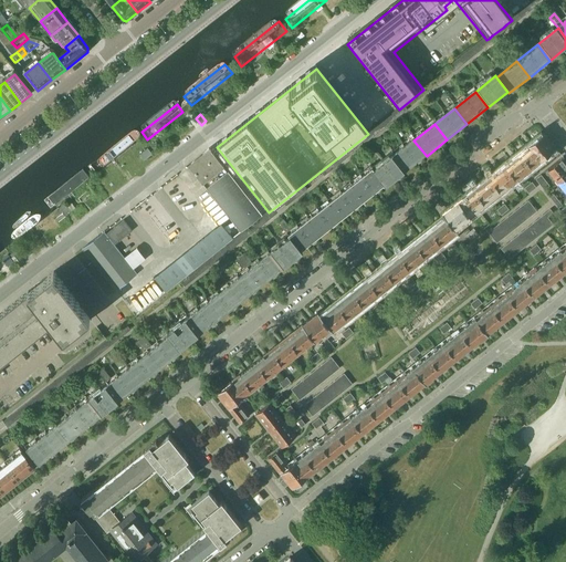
[(137,134),(95,166),(102,175),(144,143),(137,134)]
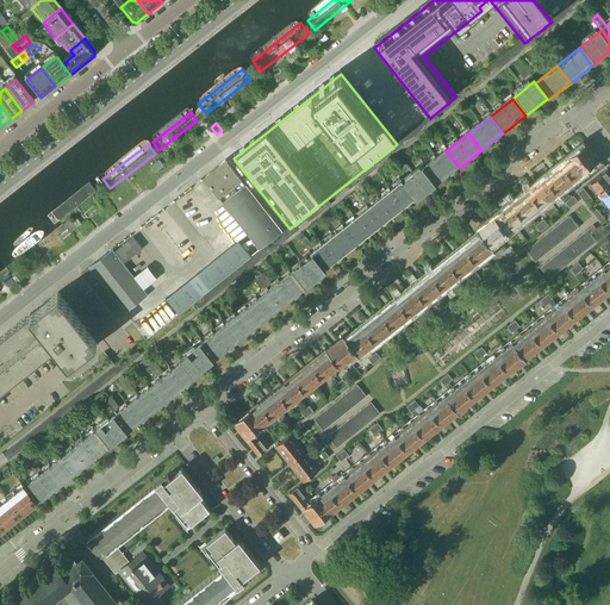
[(570,160),(576,168),(592,155),(586,147),(570,160)]
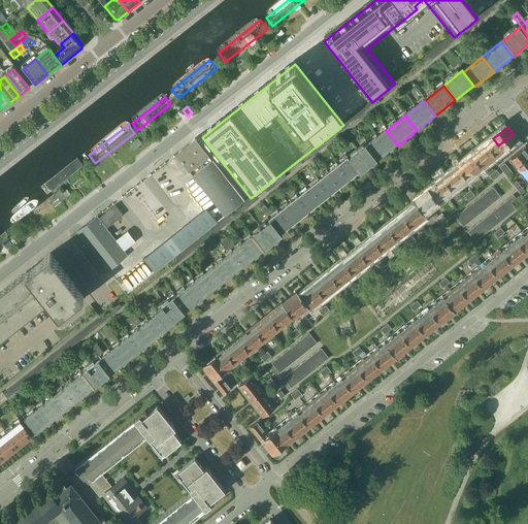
[(386,131),(376,138),(367,146),(378,161),(398,145),(386,131)]
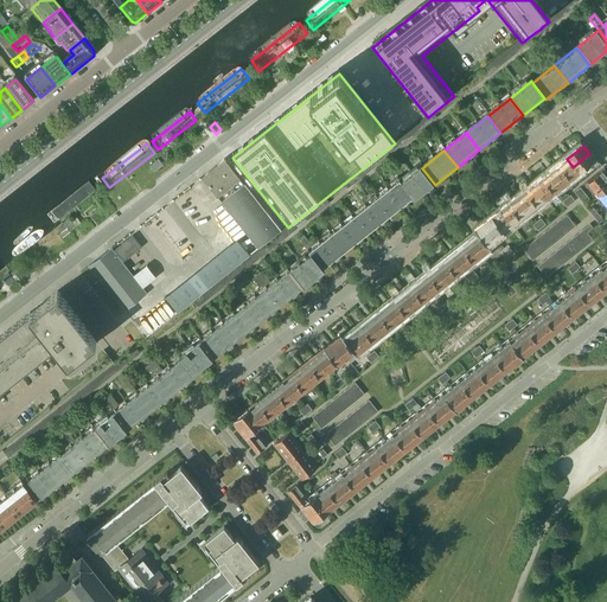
[(589,154),(573,167),(580,175),(590,167),(596,174),(602,171),(589,154)]
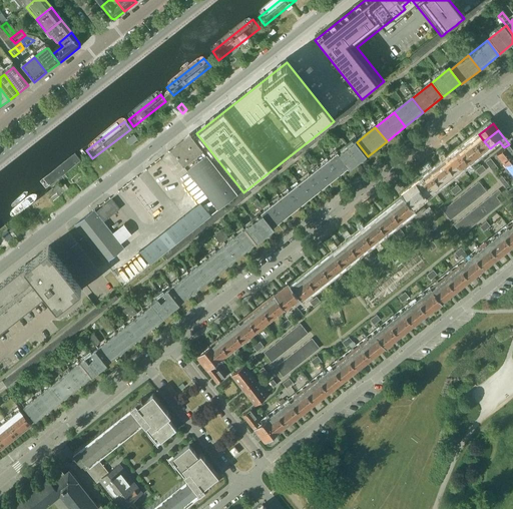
[(142,132),(137,136),(140,141),(146,137),(142,132)]
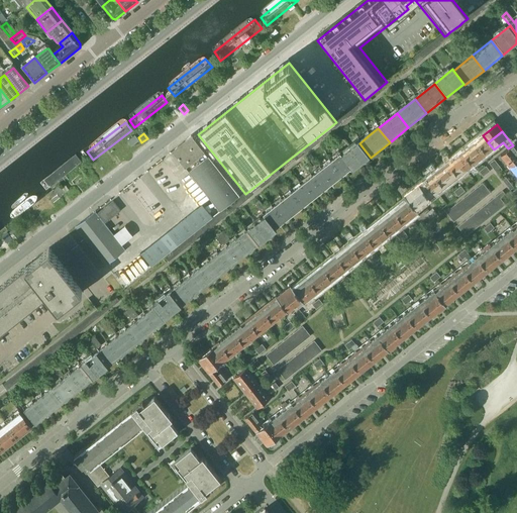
[(483,135),(469,146),(480,161),(494,149),(488,142),(483,135)]
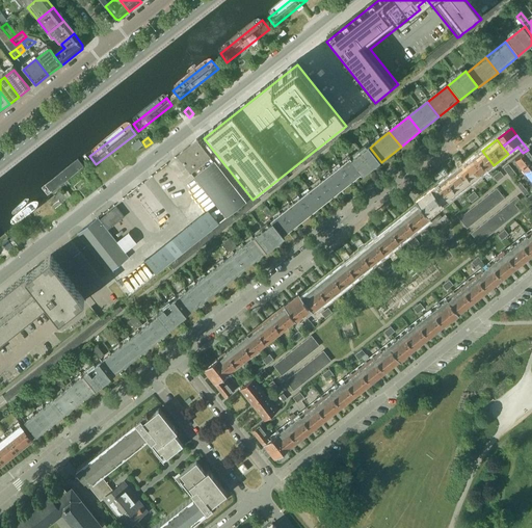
[(139,142),(131,149),(135,154),(143,149),(139,142)]
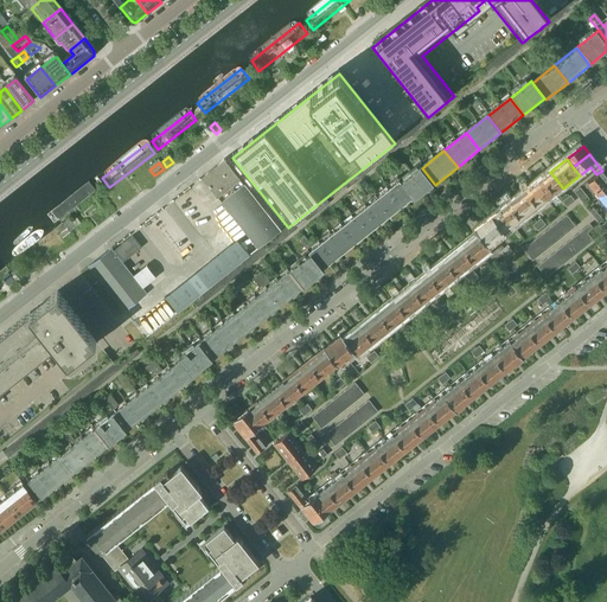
[(268,218),(225,162),(203,180),(259,251),(281,234),(268,218)]
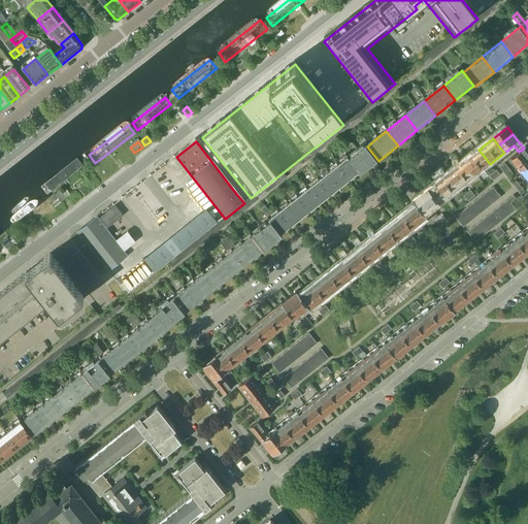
[(349,161),(358,174),(360,175),(378,161),(367,146),(349,161)]
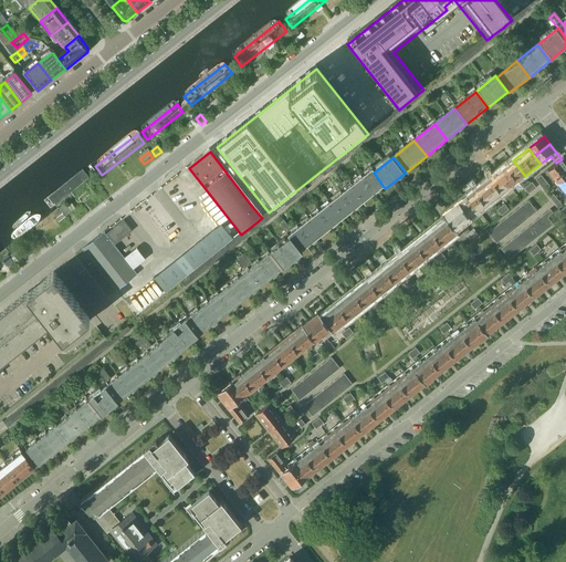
[(498,174),(510,188),(525,176),(513,160),(498,174)]
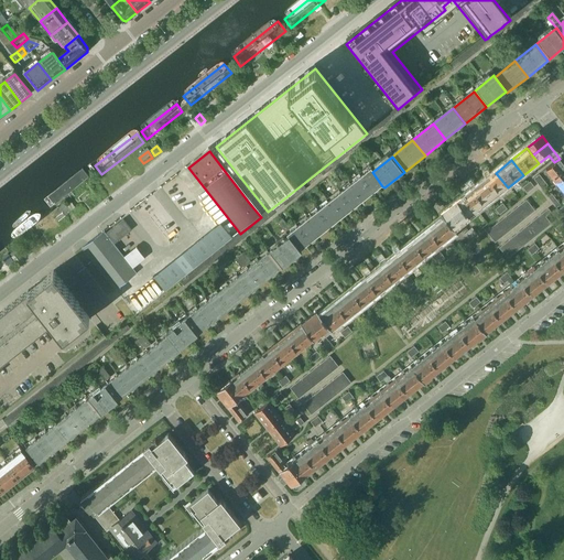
[(563,183),(563,163),(561,160),(546,172),(559,187),(563,183)]
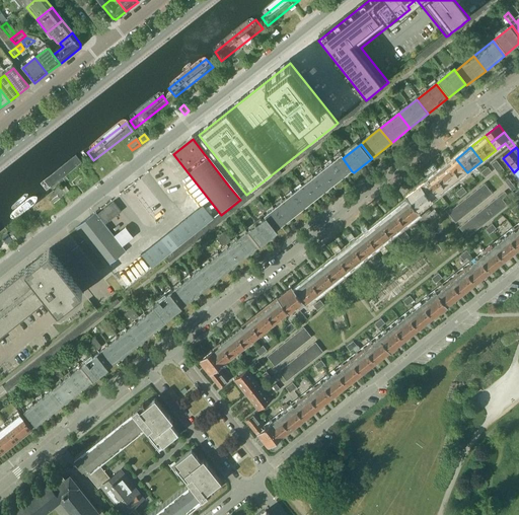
[(82,156),(50,182),(56,191),(88,164),(82,156)]
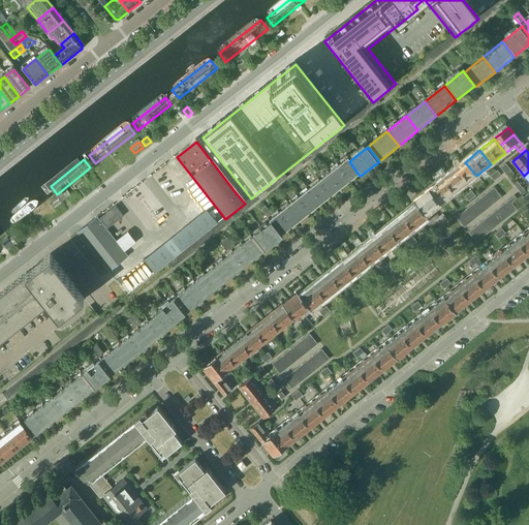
[(347,160),(328,176),(339,190),(359,175),(349,161),(347,160)]
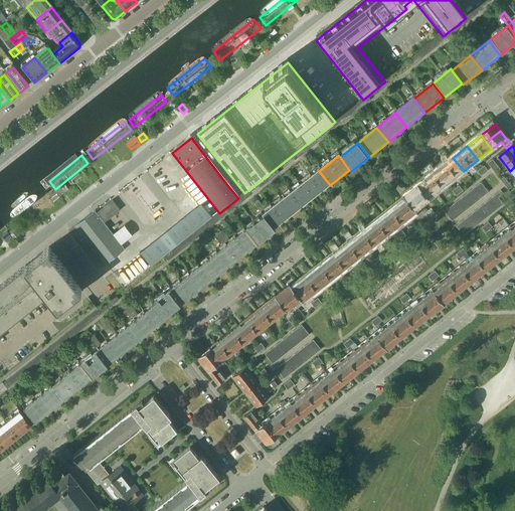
[(453,158),(438,169),(449,183),(464,171),(453,158)]
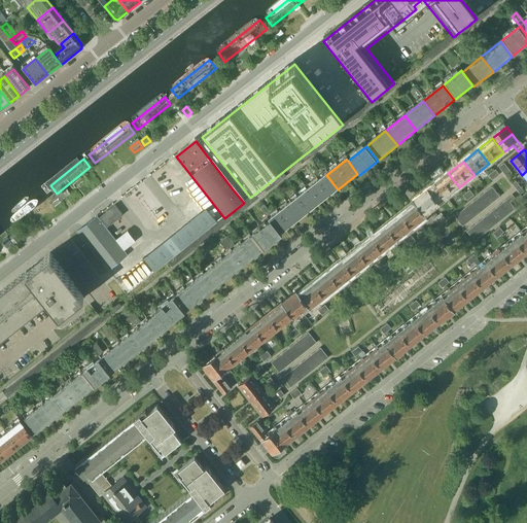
[(512,176),(504,167),(499,170),(507,180),(512,176)]
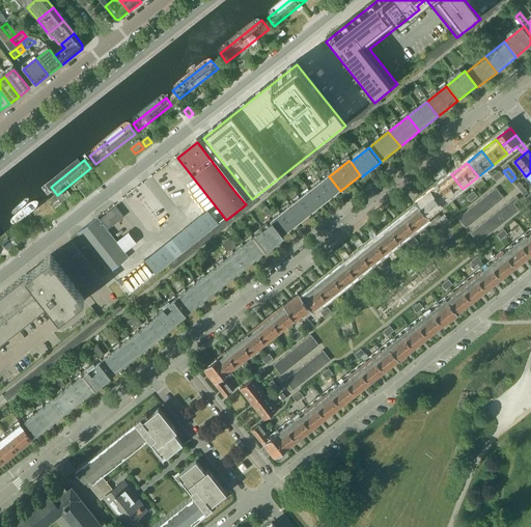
[(451,174),(437,186),(448,200),(463,189),(451,174)]
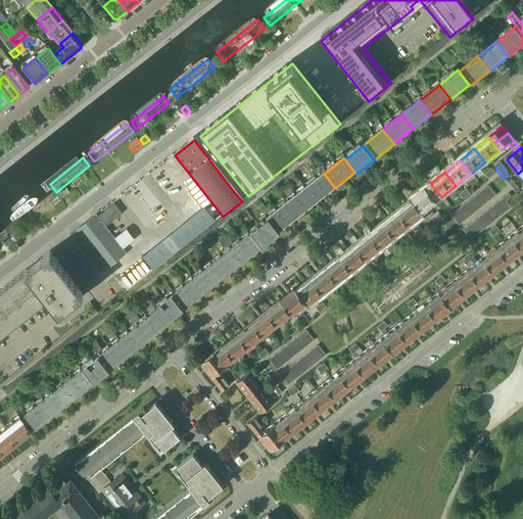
[(324,174),(304,189),(316,203),(335,188),(324,174)]
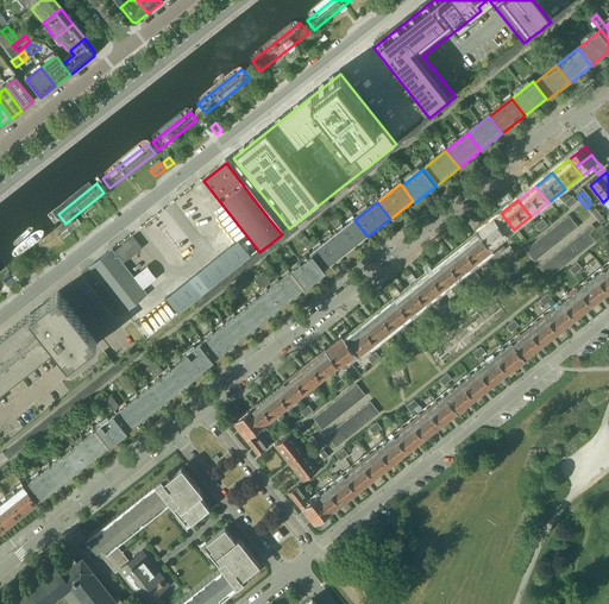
[(501,213),(484,227),(497,243),(514,230),(501,213)]
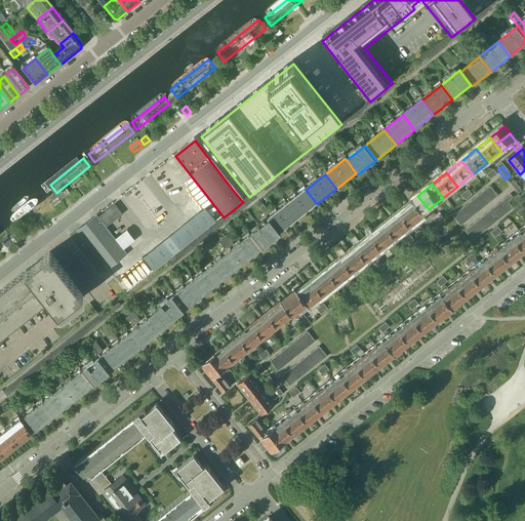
[(522,194),(514,184),(511,187),(519,197),(522,194)]
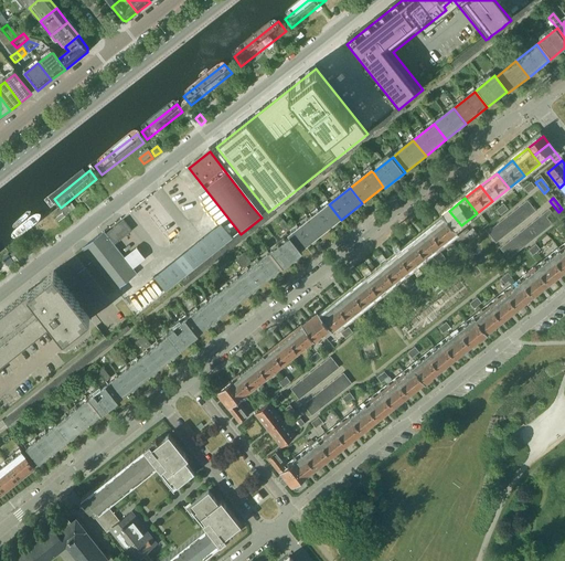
[(327,207),(308,222),(320,237),(339,222),(327,207)]
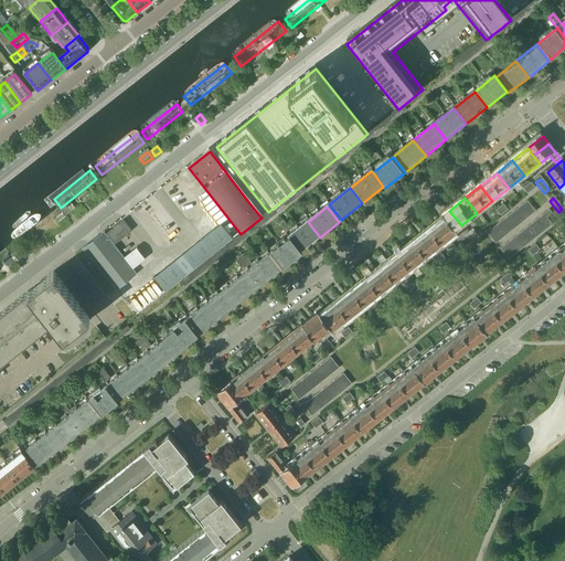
[(59,212),(62,214),(65,220),(71,215),(67,210),(64,208),(59,212)]
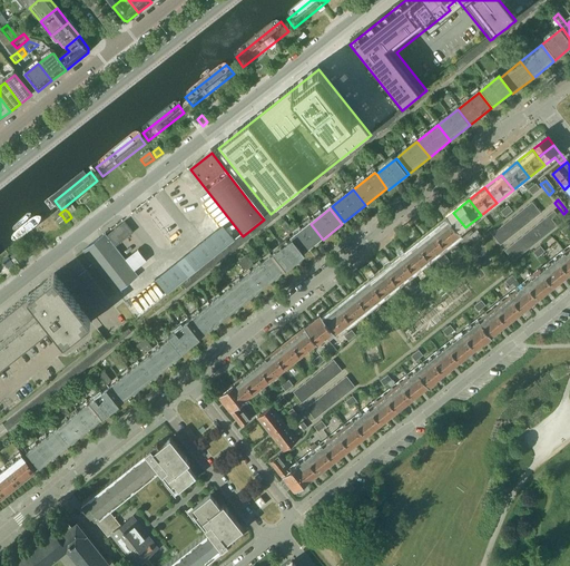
[(448,222),(458,234),(465,227),(453,213),(445,218),(448,222)]
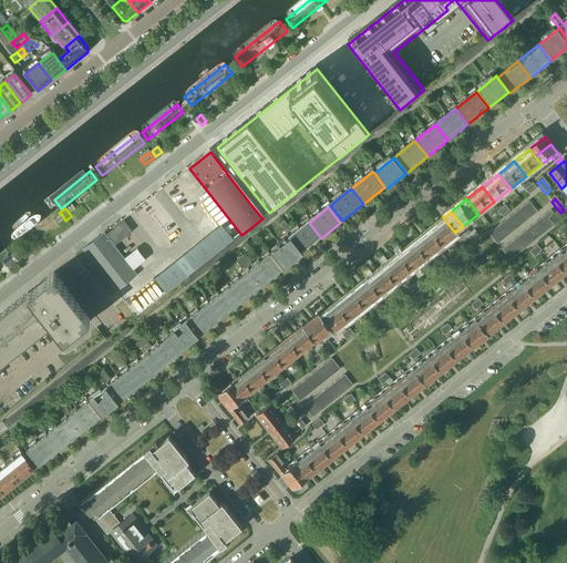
[(37,215),(4,239),(10,246),(42,222),(37,215)]
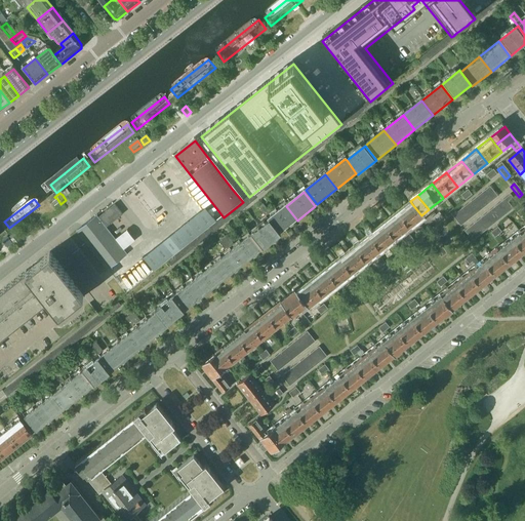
[(412,204),(405,210),(416,225),(423,218),(421,215),(412,204)]
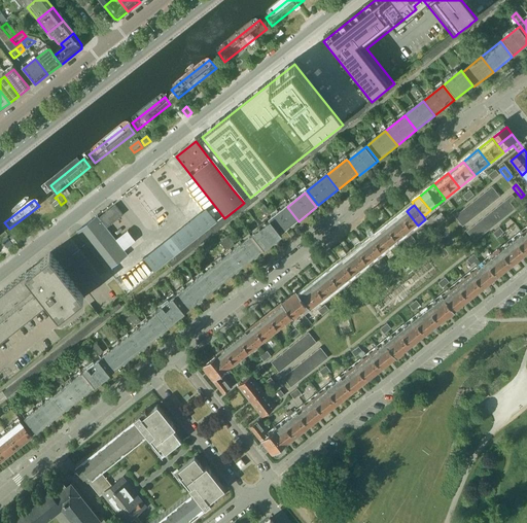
[(269,220),(270,222),(280,236),(299,221),(287,207),(269,220)]
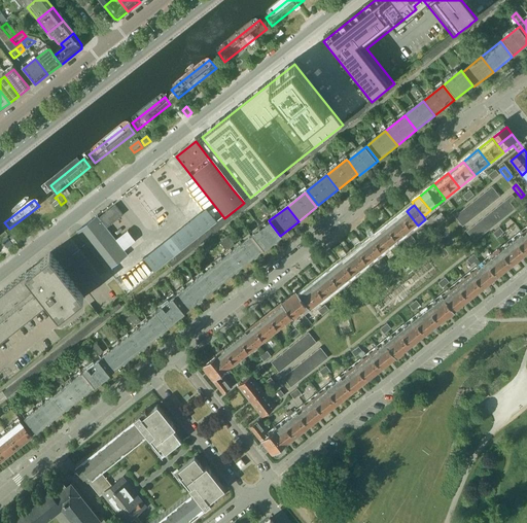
[(77,235),(108,273),(128,257),(106,232),(123,218),(115,208),(99,221),(97,219),(77,235)]
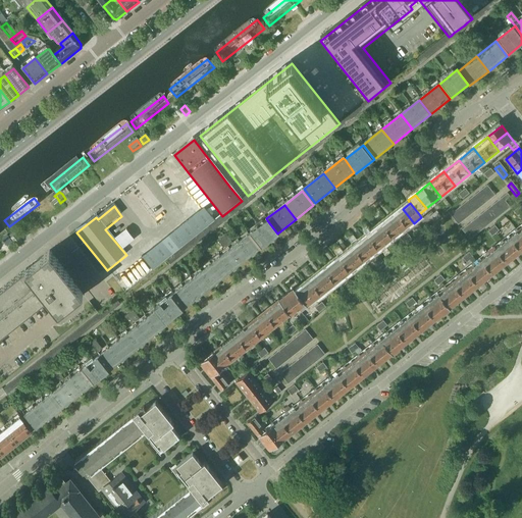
[(257,209),(264,217),(268,214),(261,206),(257,209)]
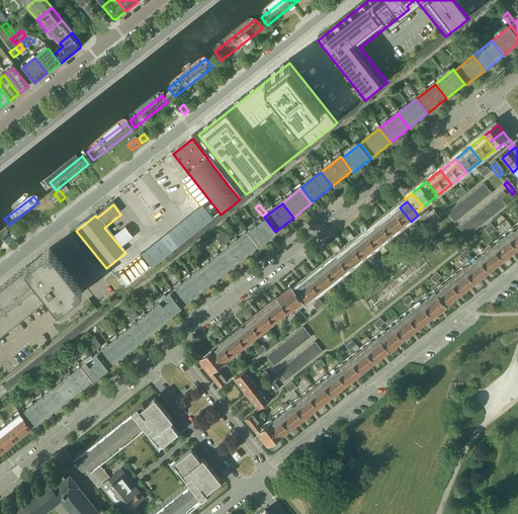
[(385,219),(397,233),(411,222),(400,207),(385,219)]
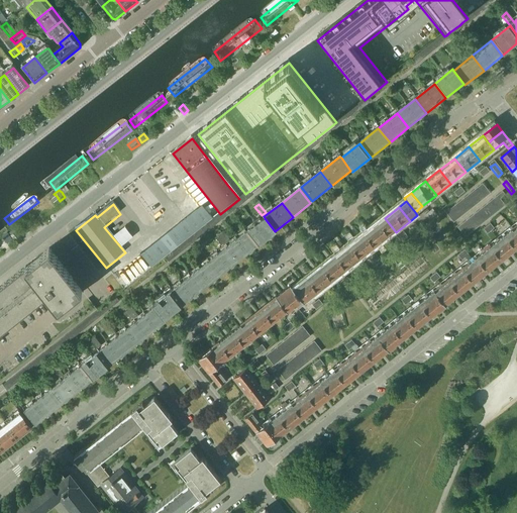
[(265,218),(255,225),(246,233),(257,247),(276,232),(275,231),(265,218)]
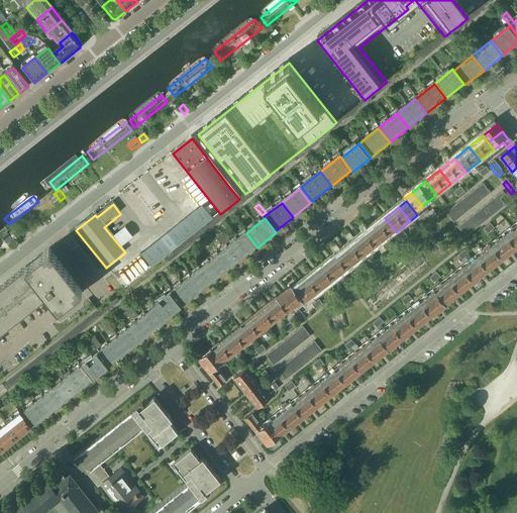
[(385,218),(371,229),(382,243),(396,232),(385,218)]
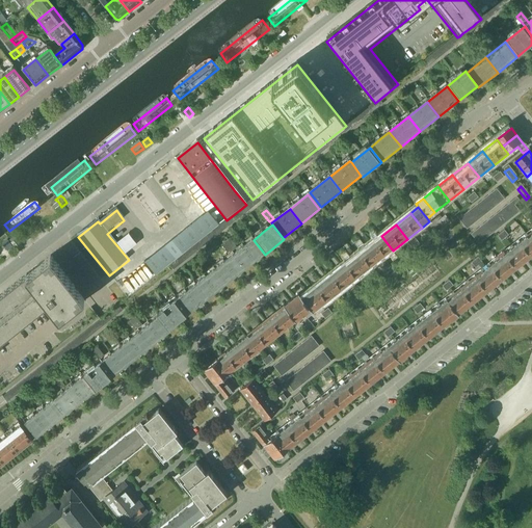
[(367,247),(378,262),(393,251),(381,236),(367,247)]
